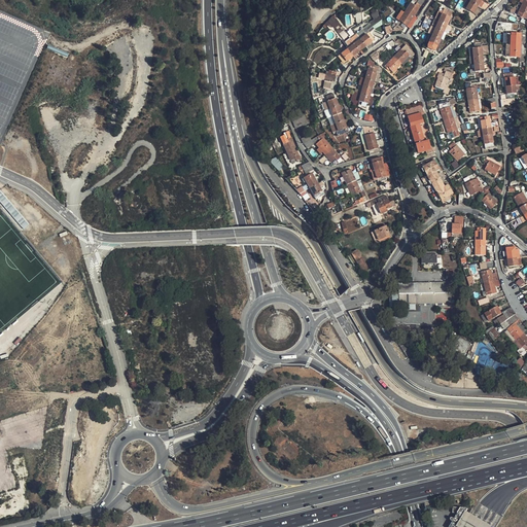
[(465,8),(473,13),(477,15),(479,13),(481,14),(484,10),(481,9),(478,7),(469,2),(465,8)]
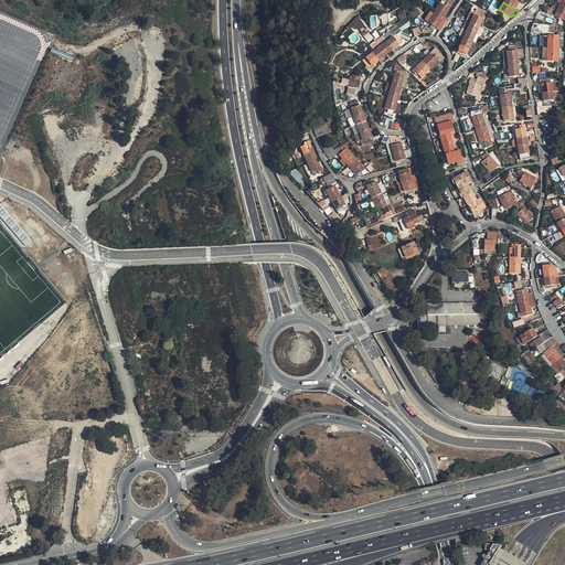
[(443,17),(450,7),(446,4),(445,7),(439,3),(434,11),(443,17)]
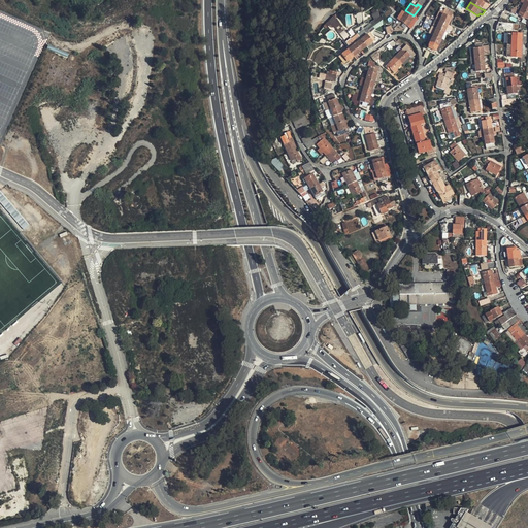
[(527,20),(527,17),(527,6),(524,5),(519,15),(527,20)]
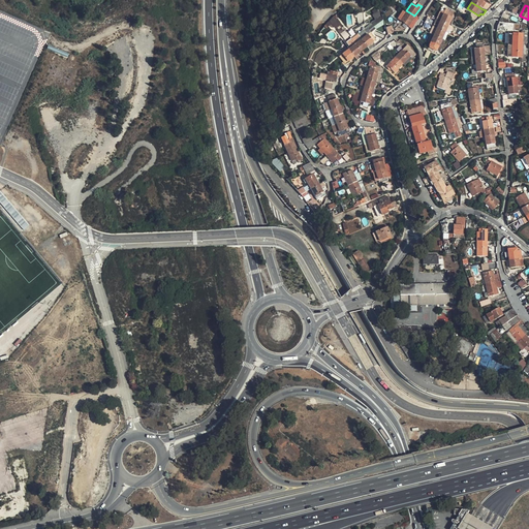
[(454,13),(445,9),(439,12),(436,20),(440,22),(448,25),(454,13)]
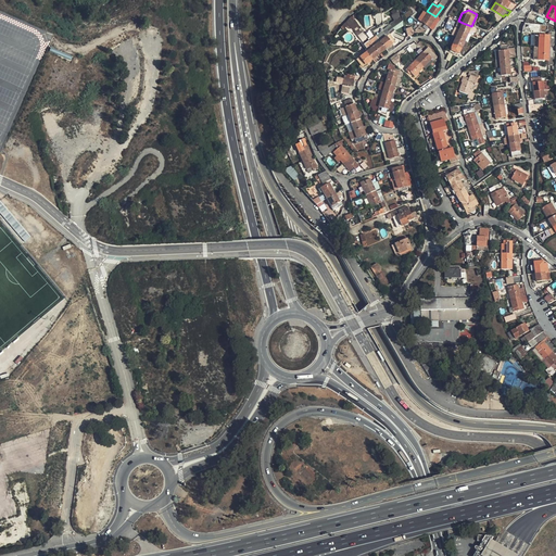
[(391,15),(394,22),(402,17),(400,11),(391,15)]
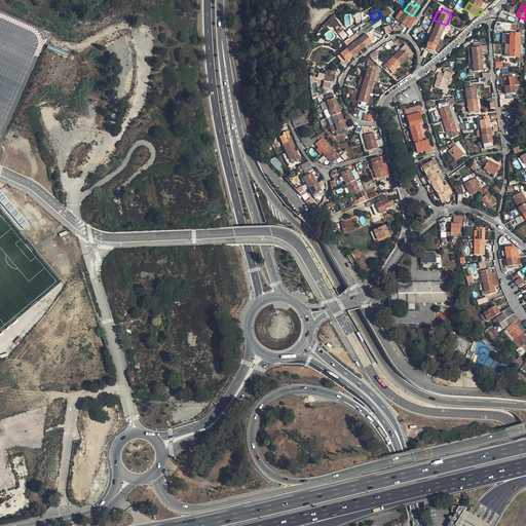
[(406,26),(412,15),(404,10),(402,13),(398,21),(406,26)]
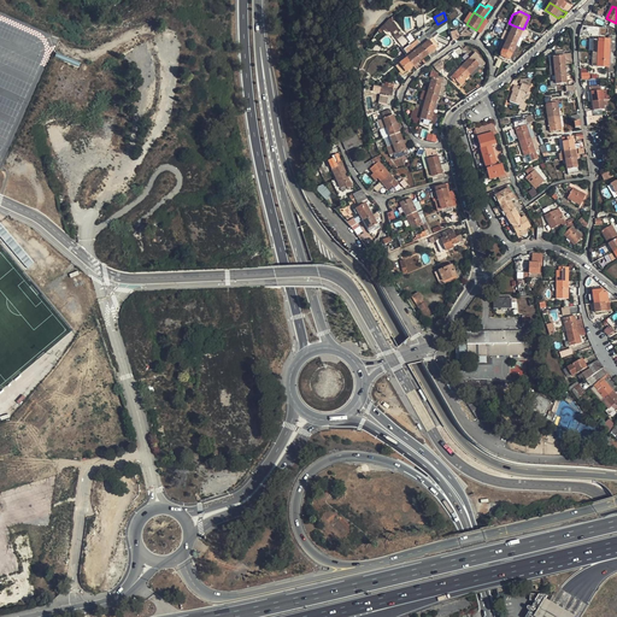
[(487,21),(483,18),(476,30),(480,33),(487,21)]
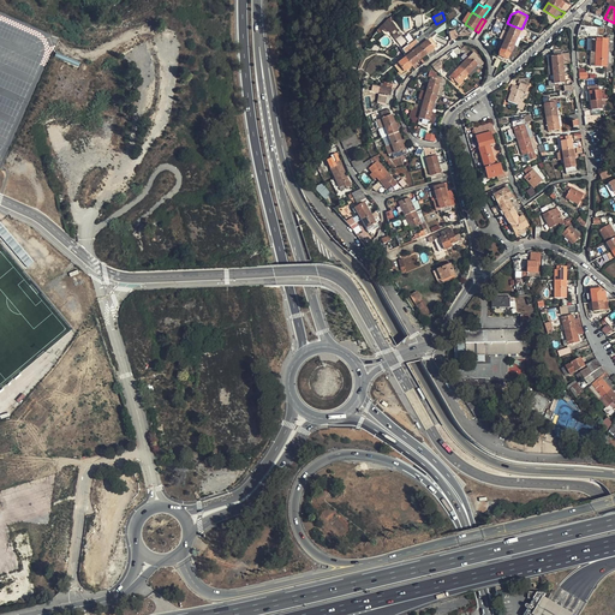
[(382,28),(388,33),(388,34),(394,28),(388,21),(382,28)]
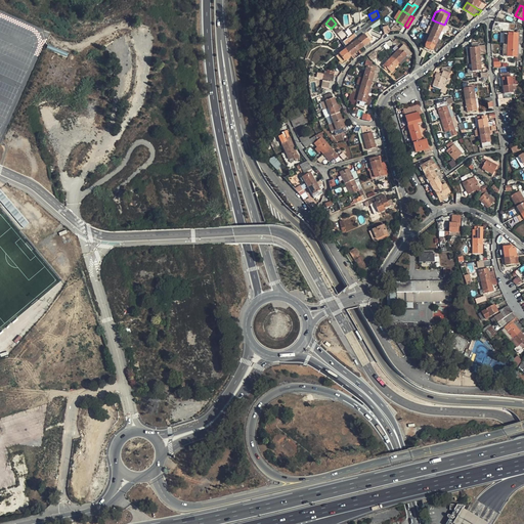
[(436,22),(433,29),(441,32),(442,30),(444,25),(436,22)]
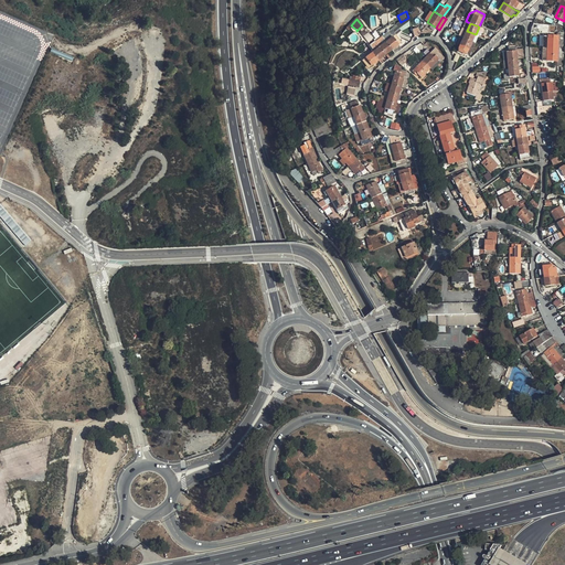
[(459,34),(461,29),(452,25),(450,31),(459,34)]
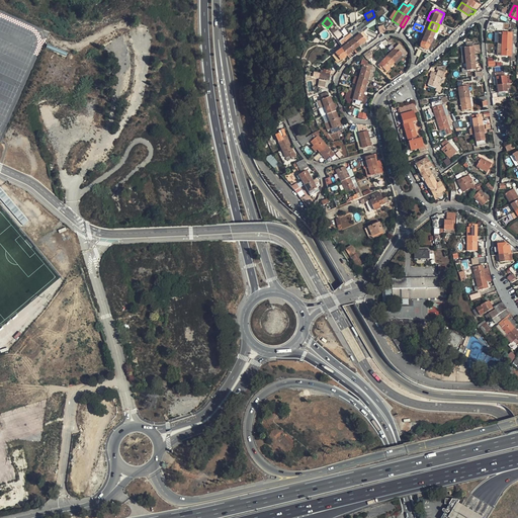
[(353,33),(352,32),(350,34),(353,39),(362,32),(359,28),(353,33)]
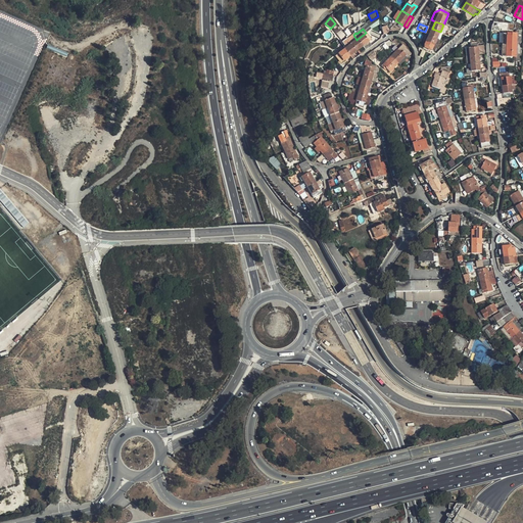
[(432,29),(428,36),(436,40),(440,32),(432,29)]
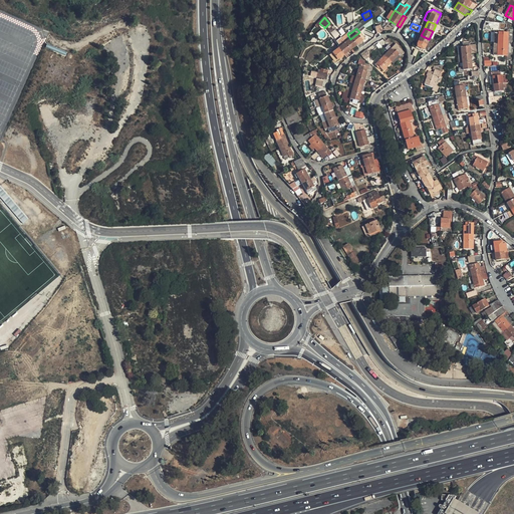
[(367,36),(362,29),(359,32),(364,39),(367,36)]
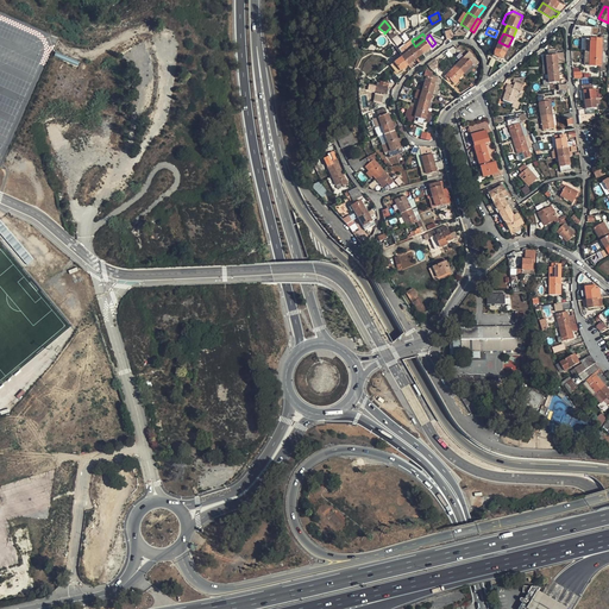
[(426,38),(415,46),(421,54),(432,46),(426,38)]
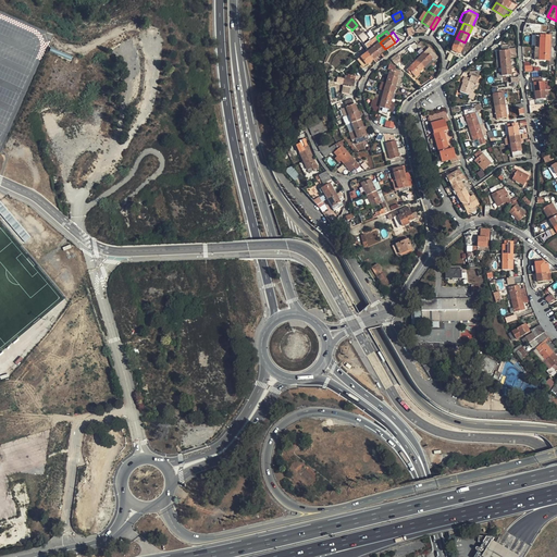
[(549,35),(540,35),(540,48),(549,48),(549,44),(549,35)]
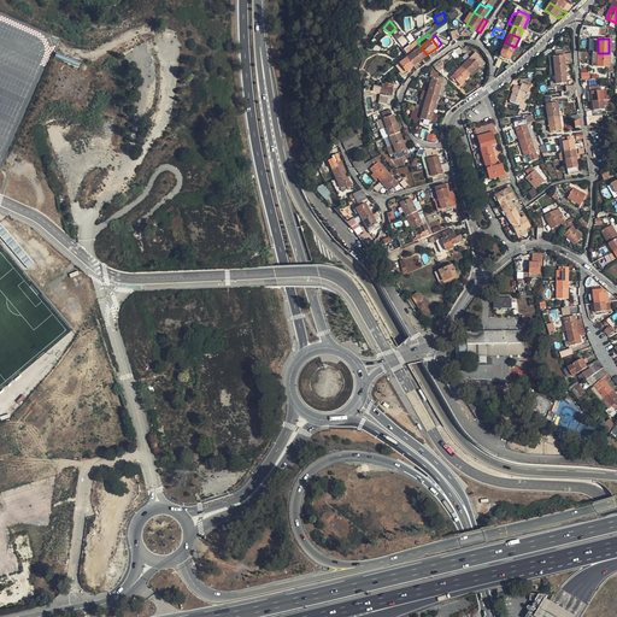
[(417,41),(409,46),(413,52),(421,47),(417,41)]
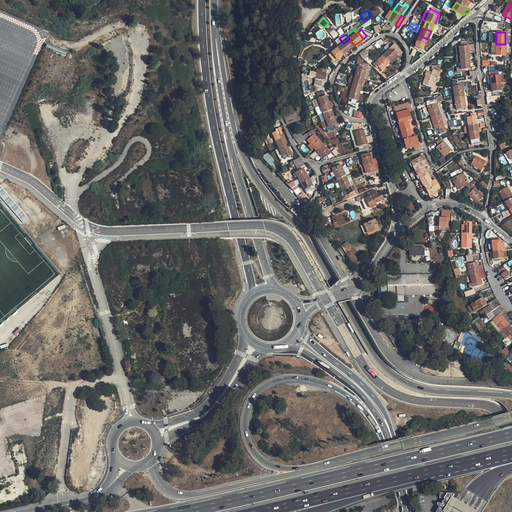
[(417,42),(424,45),(426,43),(427,39),(419,35),(417,42)]
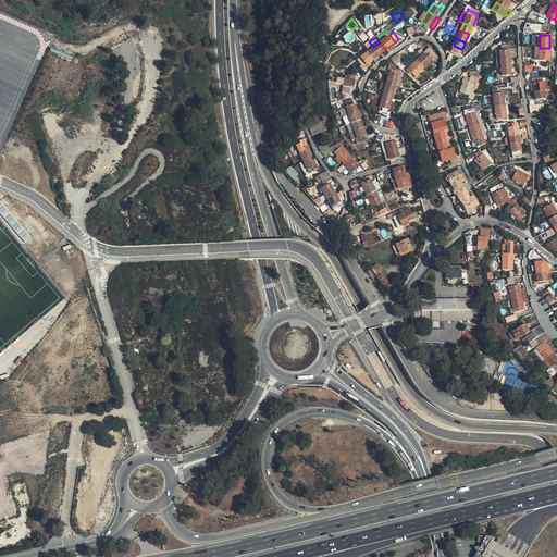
[(380,42),(373,47),(379,54),(380,54),(385,49),(380,42)]
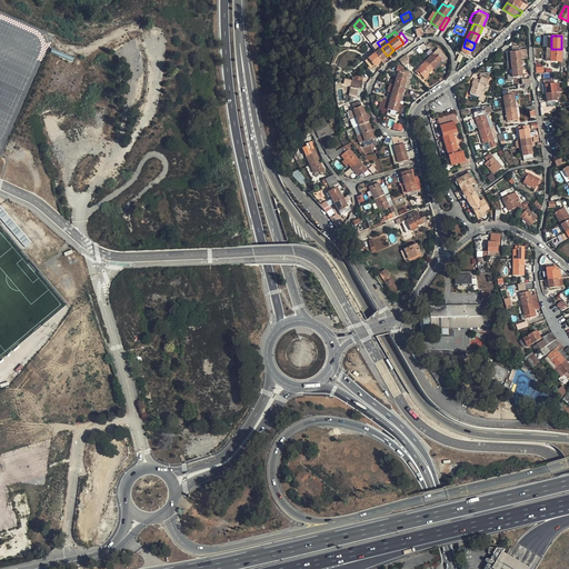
[(397,55),(407,48),(403,43),(393,50),(397,53),(397,55)]
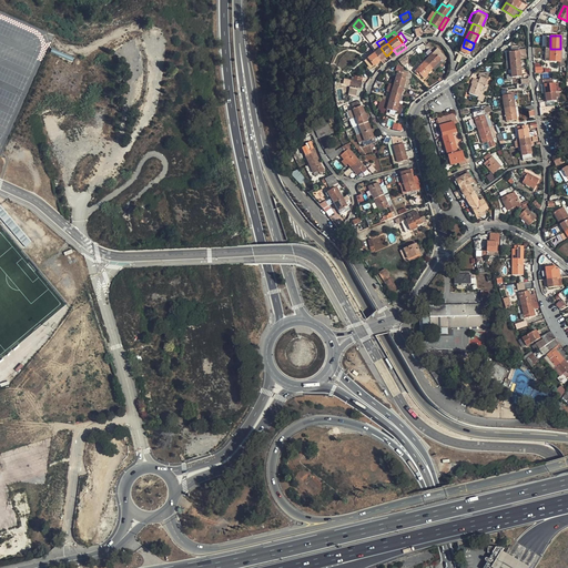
[(469,54),(470,50),(463,47),(459,53),(468,57),(469,54)]
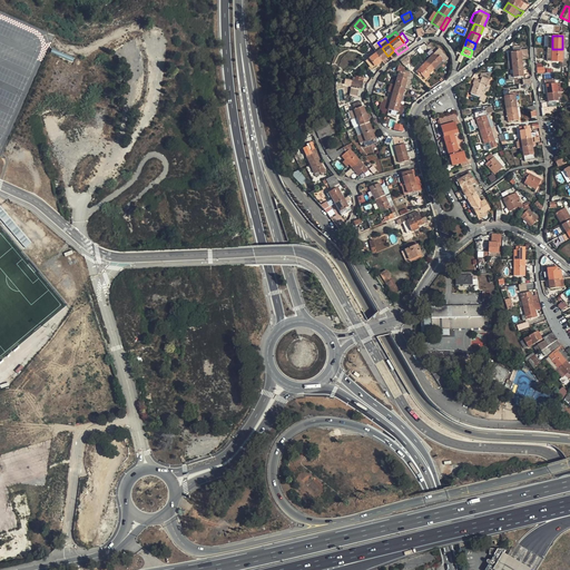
[(375,52),(382,60),(387,56),(382,48),(380,50),(375,52)]
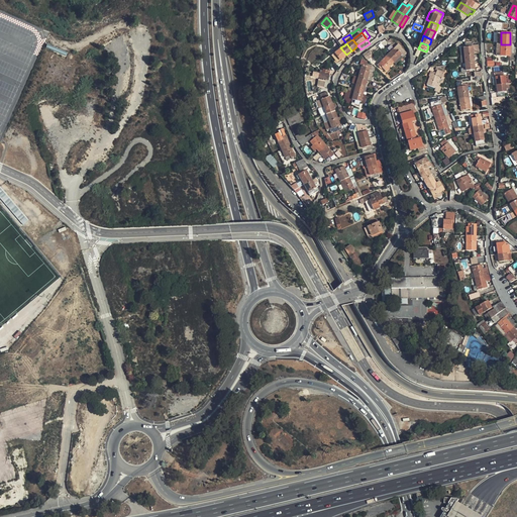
[(510,57),(510,44),(501,44),(501,54),(501,57),(508,57),(510,57)]
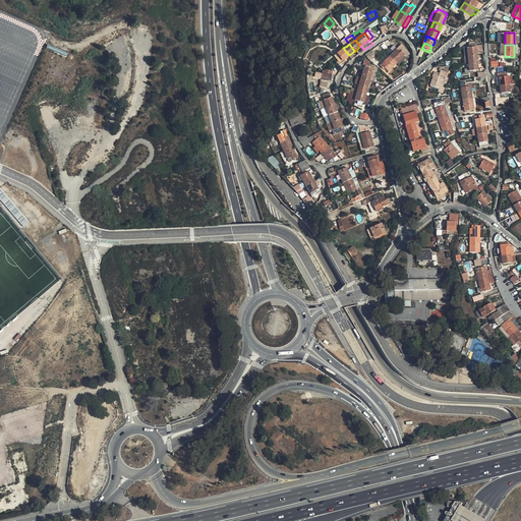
[(343,60),(349,55),(343,48),(337,53),(343,60)]
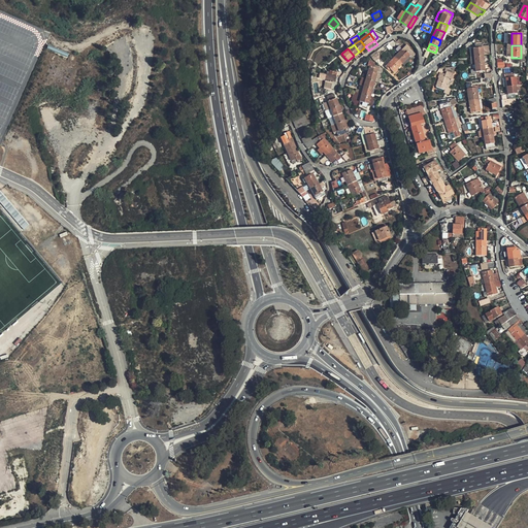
[(406,51),(406,52),(409,55),(413,58),(415,54),(408,48),(406,51)]
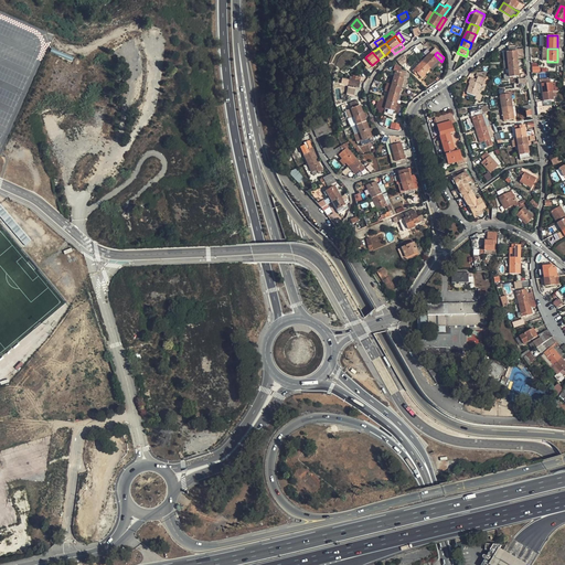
[(507,53),(508,61),(518,60),(516,52),(510,53),(507,53)]
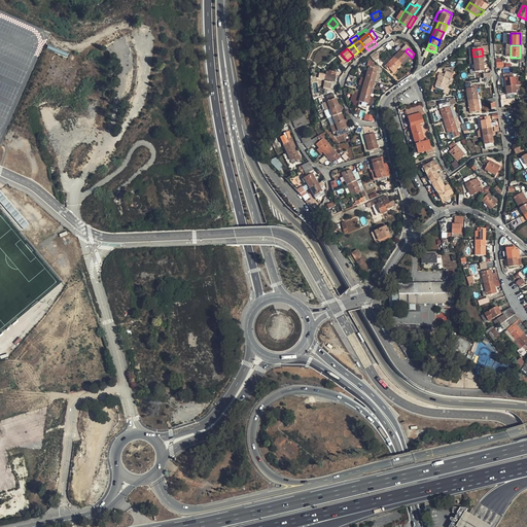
[(393,57),(400,64),(409,55),(406,51),(403,54),(400,50),(393,57)]
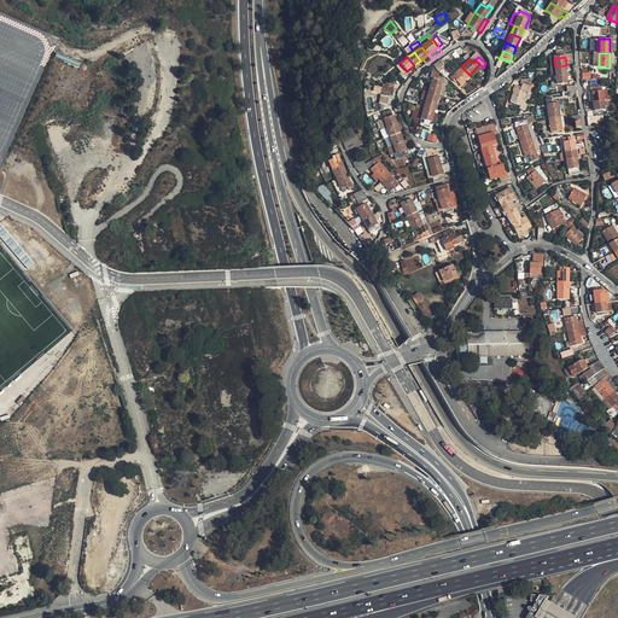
[(418,70),(424,65),(420,60),(414,65),(418,70)]
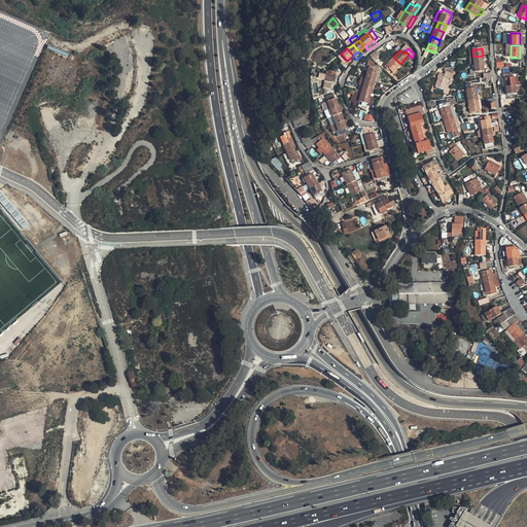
[(409,55),(400,64),(403,66),(412,58),(409,55)]
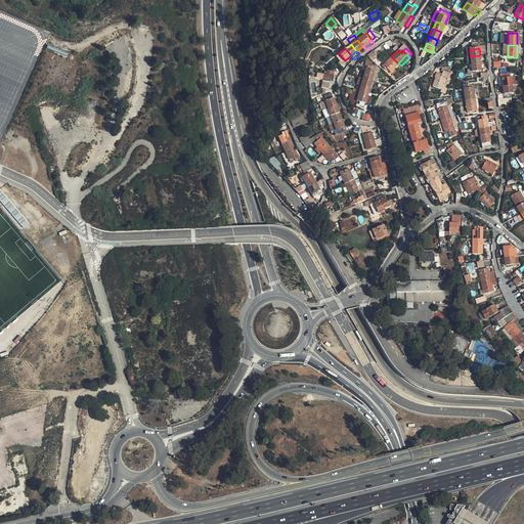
[(471,56),(472,64),(481,64),(480,55),(471,56)]
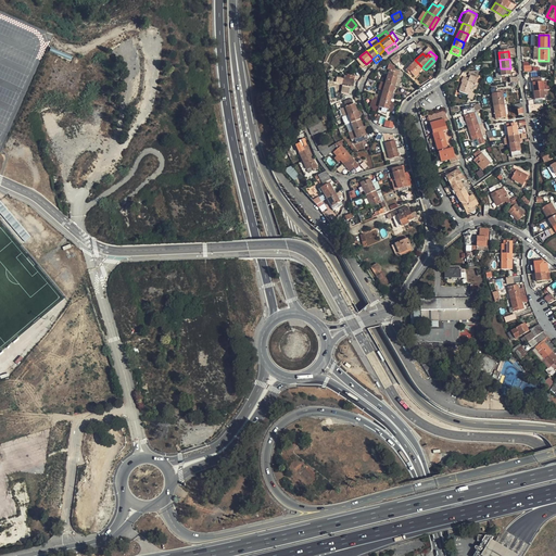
[(415,76),(422,67),(415,60),(407,68),(415,76)]
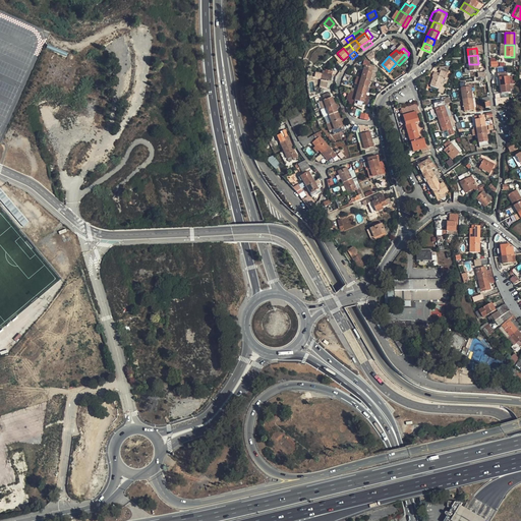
[(479,71),(478,64),(469,64),(469,69),(469,72),(479,71)]
